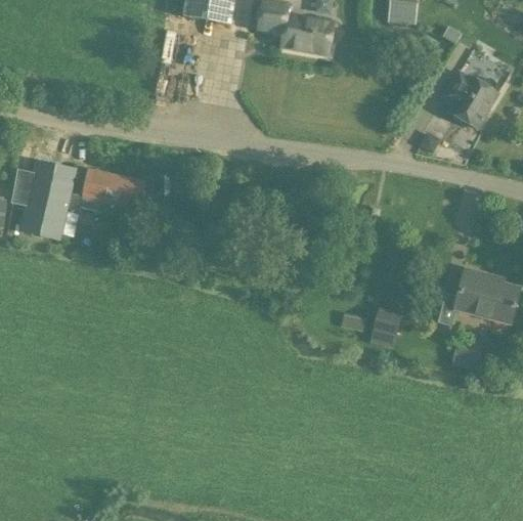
[(230,25),(234,0),(186,0),(183,15),(230,25)]
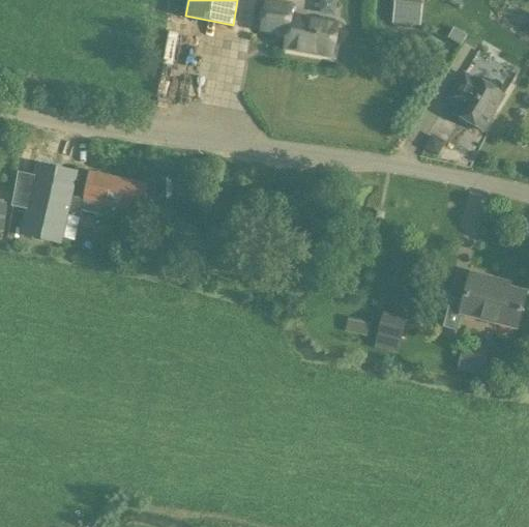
[(332,56),(339,22),(335,22),(334,19),(324,18),(323,20),(291,13),(293,3),(276,0),(266,0),(261,25),(287,30),(284,47),(332,56)]
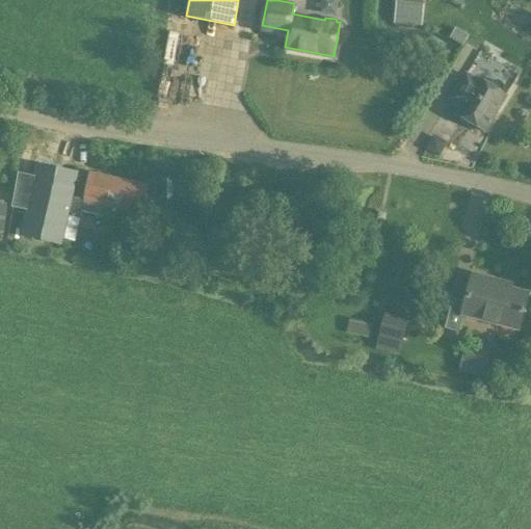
[(320,0),(319,4),(336,9),(338,0),(320,0)]
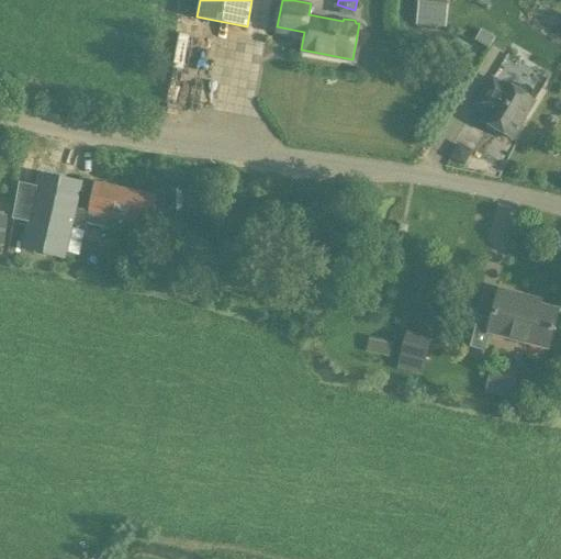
[(486,46),(493,35),(480,26),(473,36),(473,37),(486,46)]
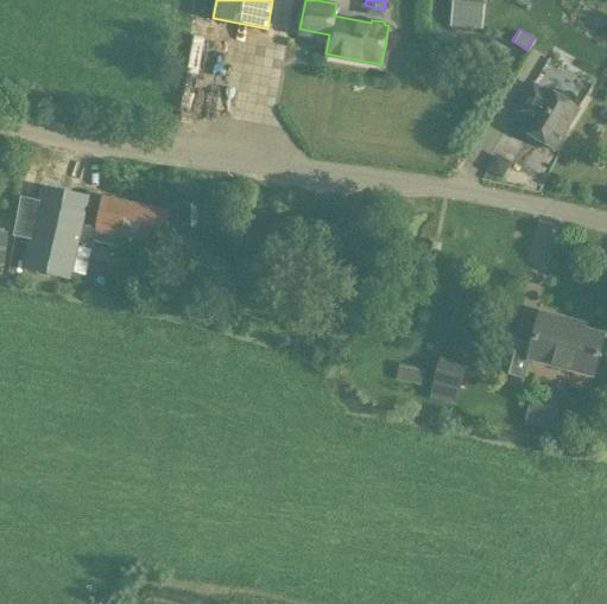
[(532,83),(516,112),(529,119),(523,129),(528,133),(528,137),(536,141),(539,140),(554,148),(579,107),(574,105),(575,103),(576,97),(574,93),(569,90),(563,90),(558,94),(558,95),(547,88),(545,90),(532,83)]
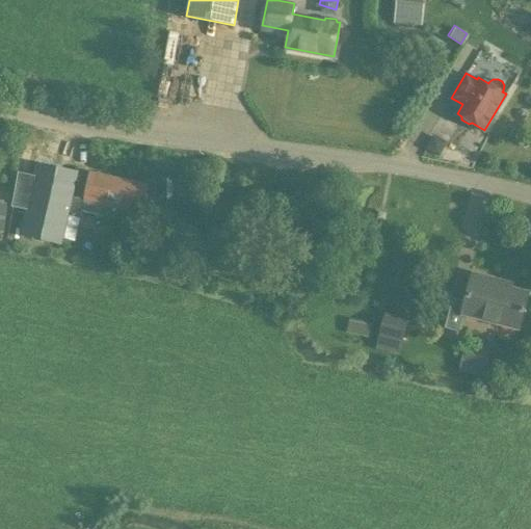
[(145,201),(147,195),(144,194),(147,184),(89,172),(83,199),(72,196),(77,170),(36,162),(33,178),(17,175),(10,206),(26,209),(20,235),(60,243),(61,237),(74,240),(81,211),(110,217),(112,206),(140,212),(143,200),(145,201)]
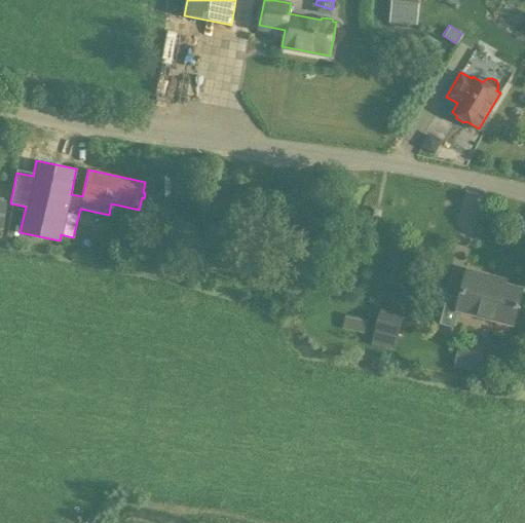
[(380,217),(381,209),(374,208),(372,215),(380,217)]
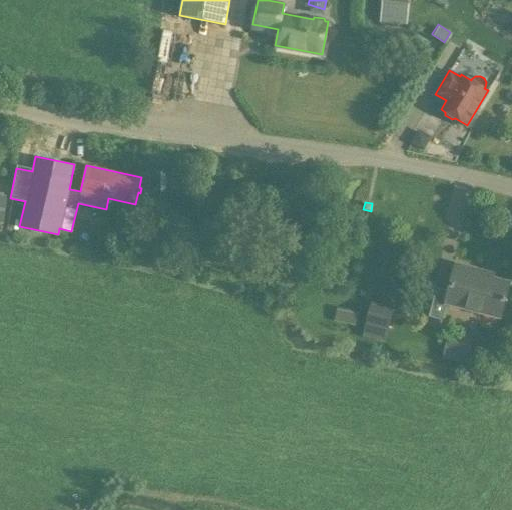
[(499,316),(508,282),(484,275),(485,271),(455,263),(448,290),(436,286),(428,315),(442,319),(446,302),(499,316)]
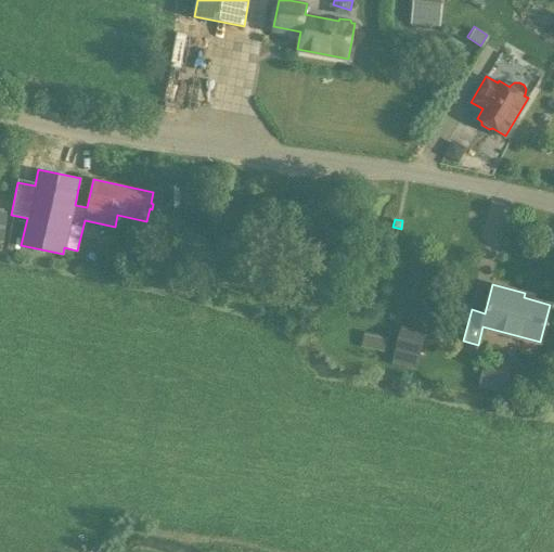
[(402,329),(394,361),(415,367),(423,334),(402,329)]
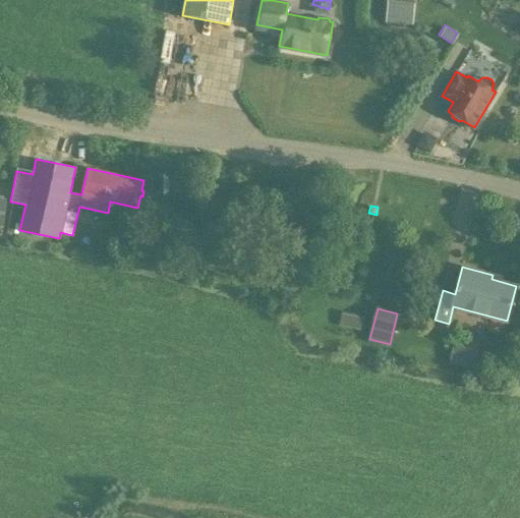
[(363,315),(342,310),(339,324),(360,329),(363,315)]
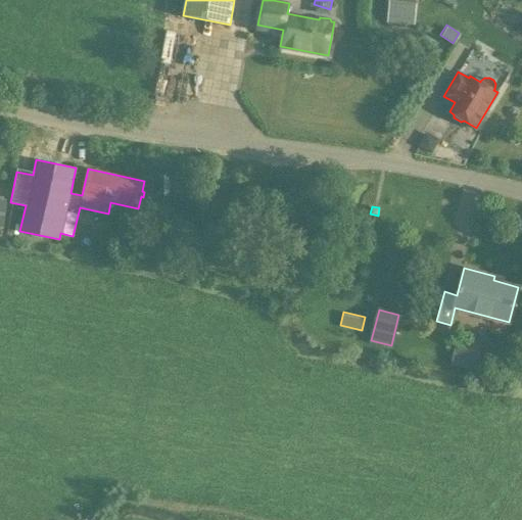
[(474,371),(479,349),(462,346),(458,368),(474,371)]
